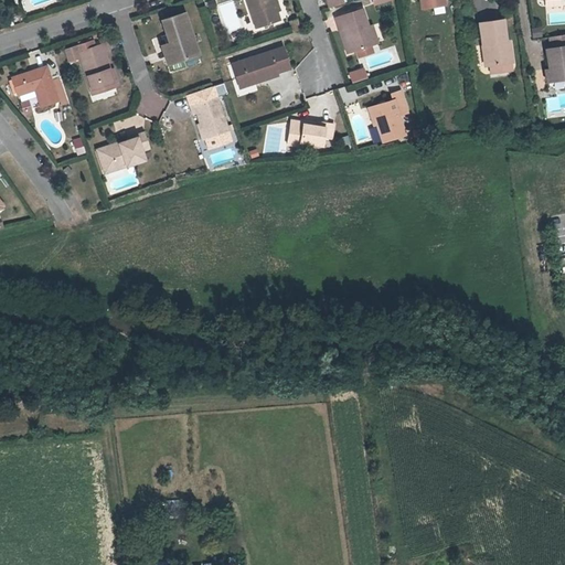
[(275,0),(248,0),(258,29),(281,20),(279,12),(275,0)]
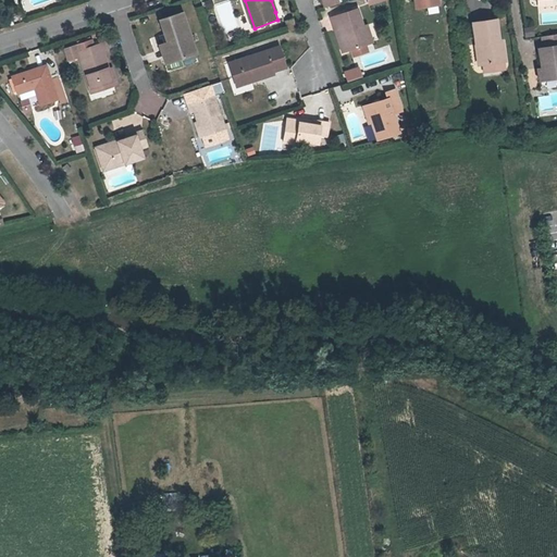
[(324,9),(341,4),(338,0),(324,0),(322,1),(324,9)]
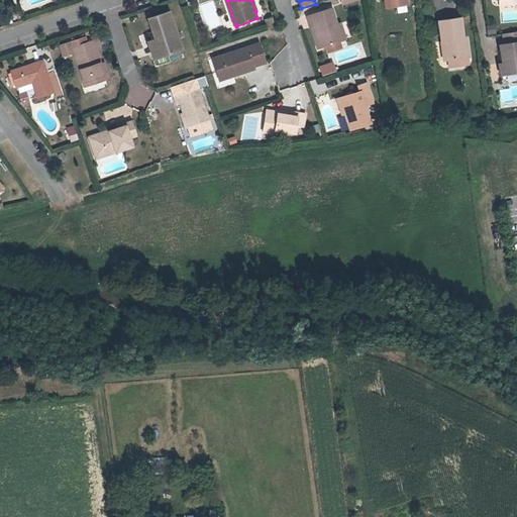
[(406,0),(385,0),(387,9),(407,6),(406,0)]
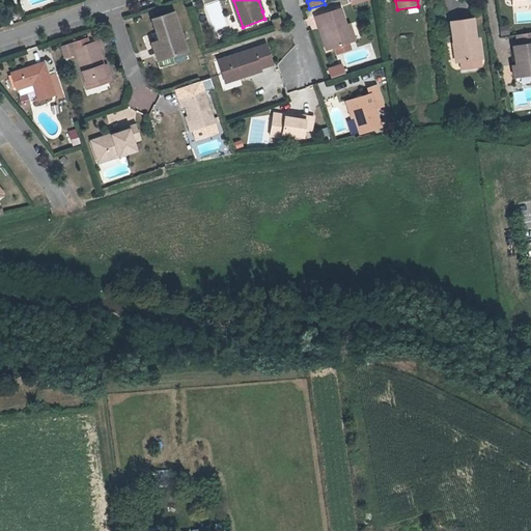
[(346,27),(341,9),(317,18),(328,51),(334,49),(351,44),(345,27),(346,27)]
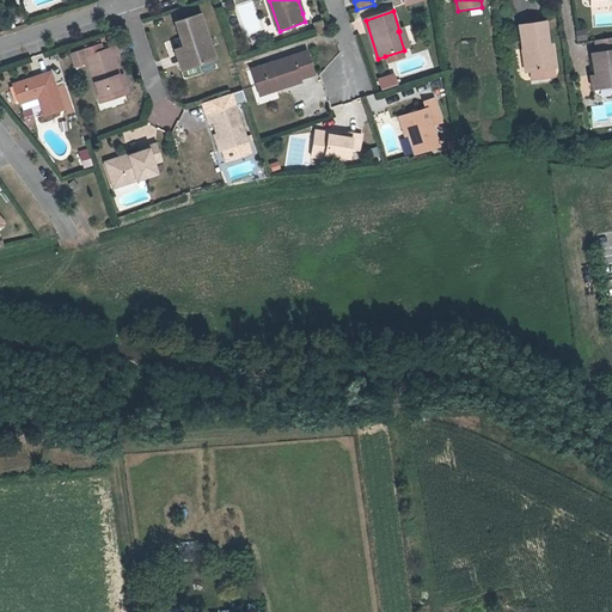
[(183,47),(178,49),(184,69),(218,59),(202,12),(178,22),(183,37),(181,38),(183,47)]
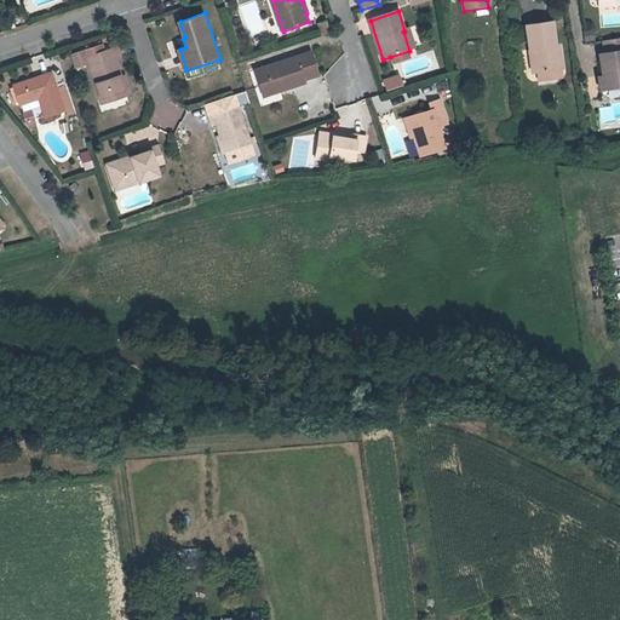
[(322,36),(329,34),(331,34),(327,22),(319,24),(322,36)]
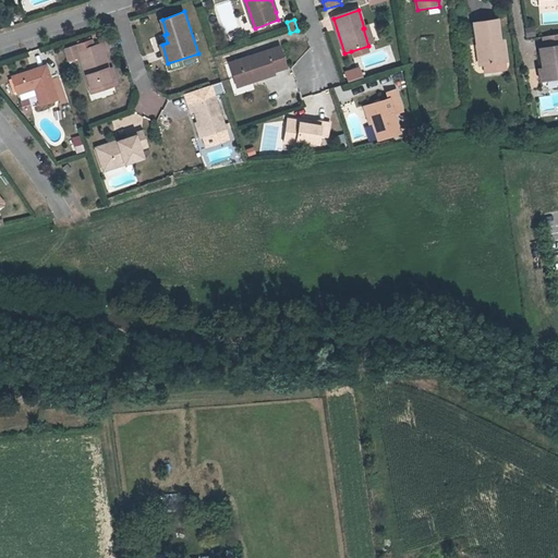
[(480,45),(483,65),(484,65),(485,74),(507,71),(505,63),(507,63),(504,43),(501,44),(497,22),(474,25),(477,46),(480,45)]
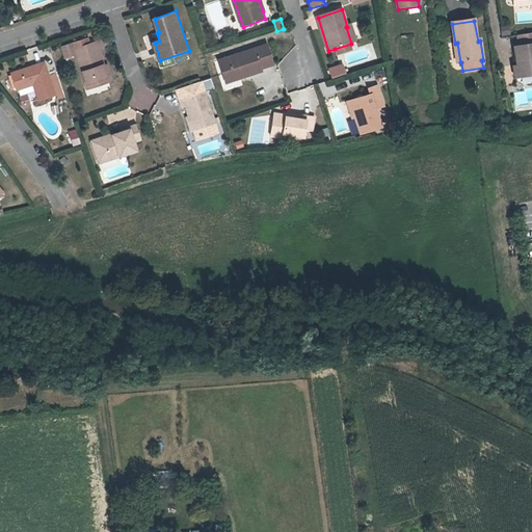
[(531,33),(517,36),(520,46),(514,47),(517,65),(520,78),(531,76),(531,33)]
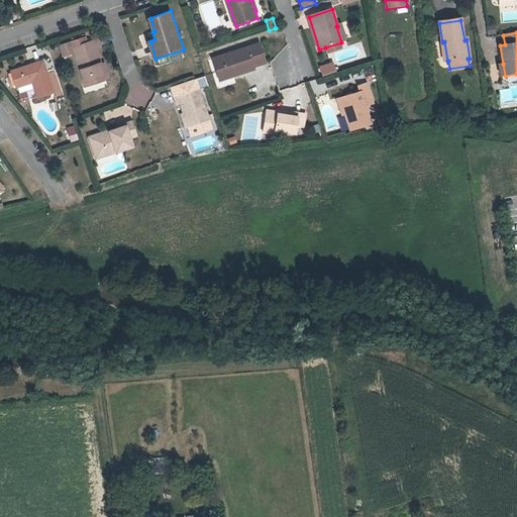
[(87,87),(109,80),(99,49),(101,48),(99,40),(89,43),(87,37),(62,45),(66,57),(76,54),(87,87)]
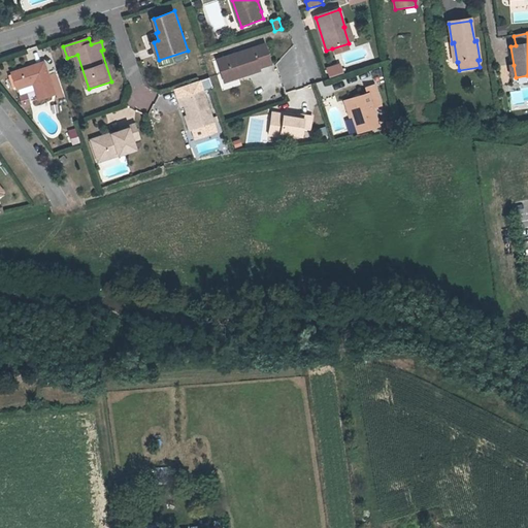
[(349,43),(332,48),(335,55),(350,50),(349,43)]
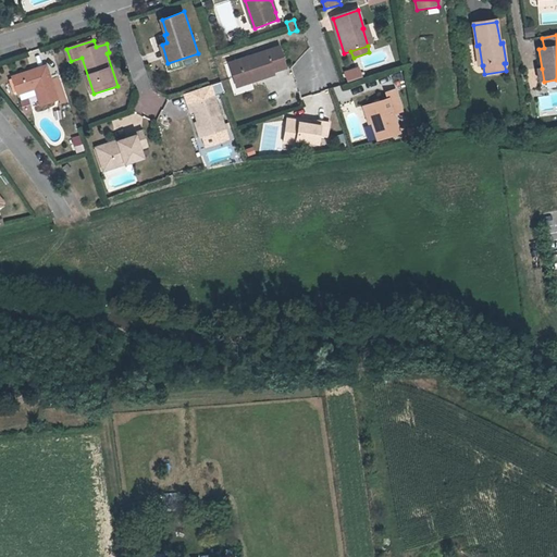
[(255,79),(256,82),(277,74),(276,72),(287,67),(281,48),(232,64),(238,85),(255,79)]
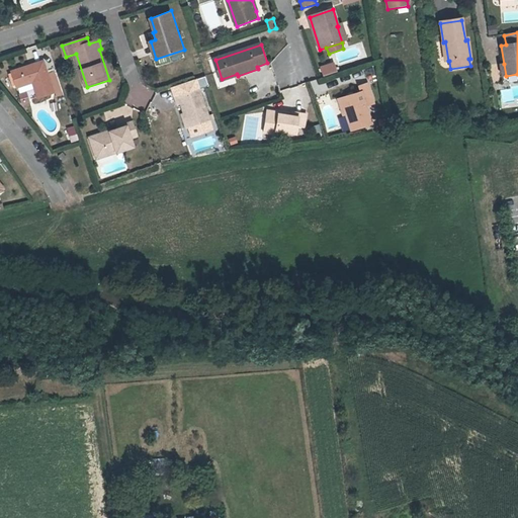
[(333,61),(319,66),(323,76),(337,71),(333,61)]
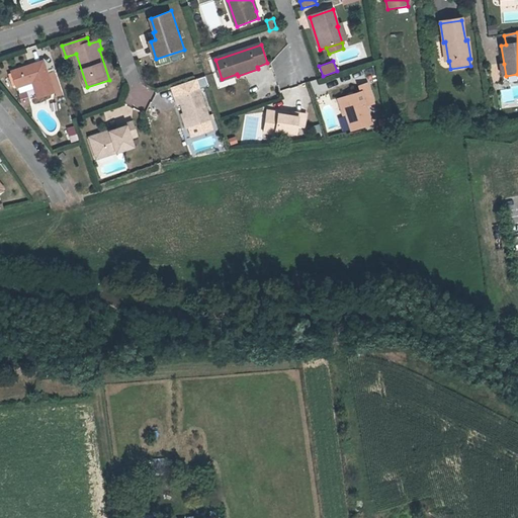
[(25,84),(28,85),(33,83),(39,98),(55,93),(45,62),(35,65),(36,67),(32,68),(32,66),(12,73),(13,75),(17,85),(17,87),(25,84)]
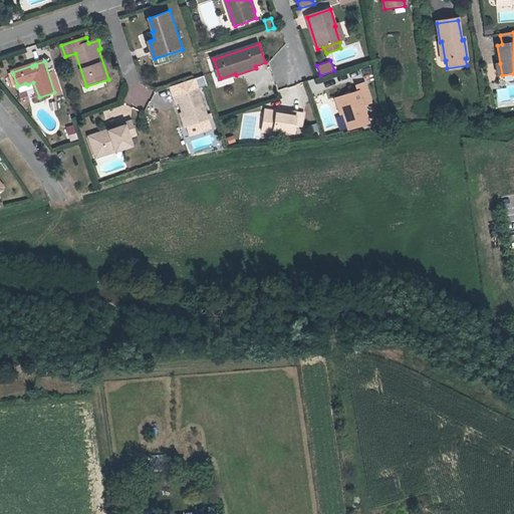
[(502,75),(500,63),(496,63),(499,82),(513,80),(513,73),(502,75)]
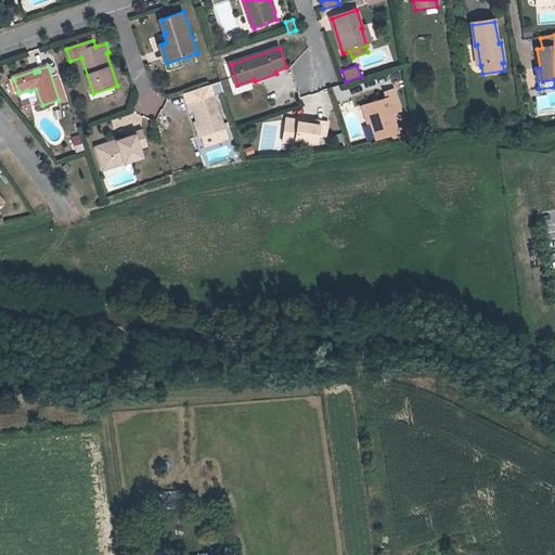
[(53,77),(60,103),(66,102),(60,76),(53,77)]
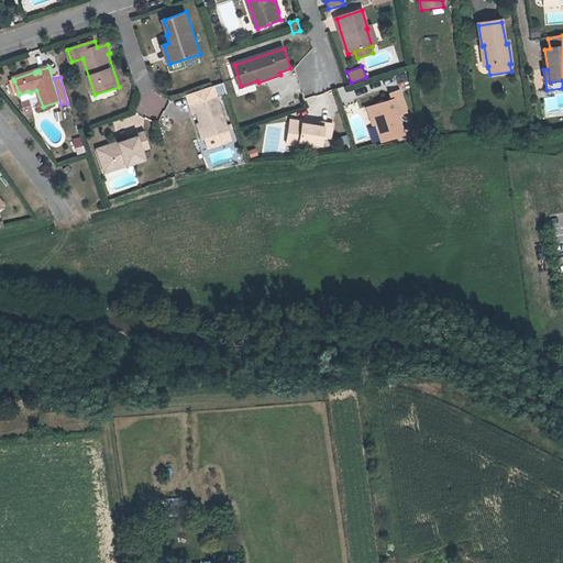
[(368,108),(375,124),(381,142),(403,135),(396,116),(405,113),(397,91),(389,95),(390,100),(368,108)]
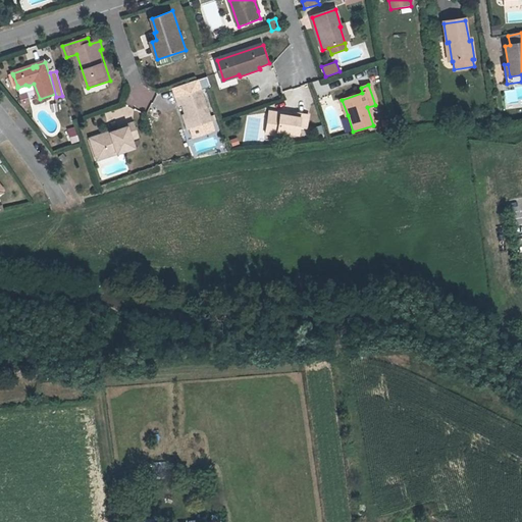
[(203,89),(178,97),(181,105),(185,104),(187,109),(193,127),(218,119),(217,114),(213,116),(203,89)]
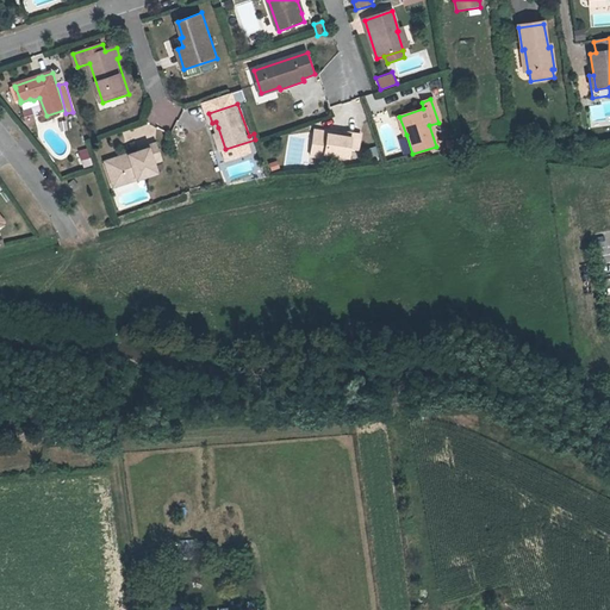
[(33,113),(25,116),(27,123),(35,119),(33,113)]
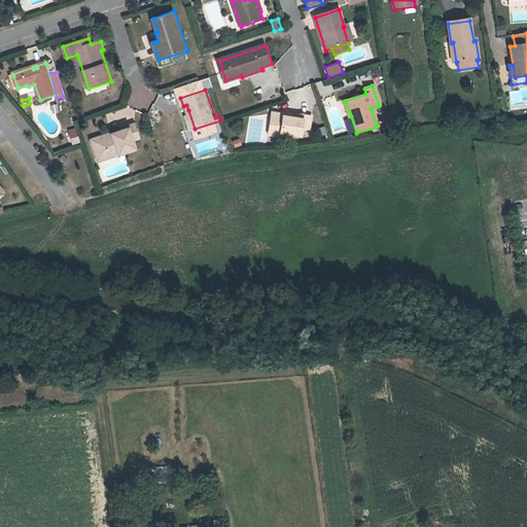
[(195,129),(188,110),(186,111),(192,130),(195,129)]
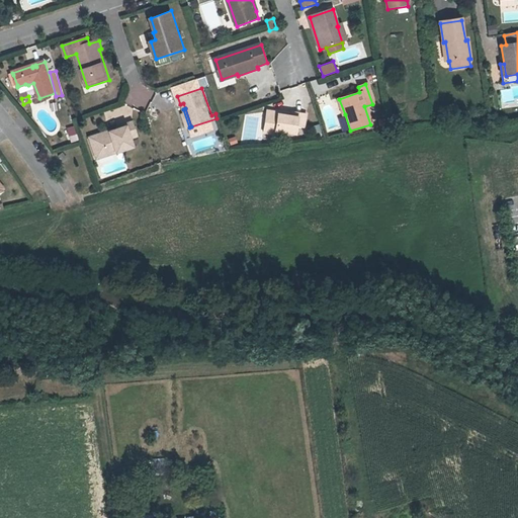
[(291,116),(289,116),(267,112),(264,133),(275,135),(276,131),(295,134),(295,135),(297,126),(303,127),(305,127),(307,114),(299,113),(291,112),(291,116)]
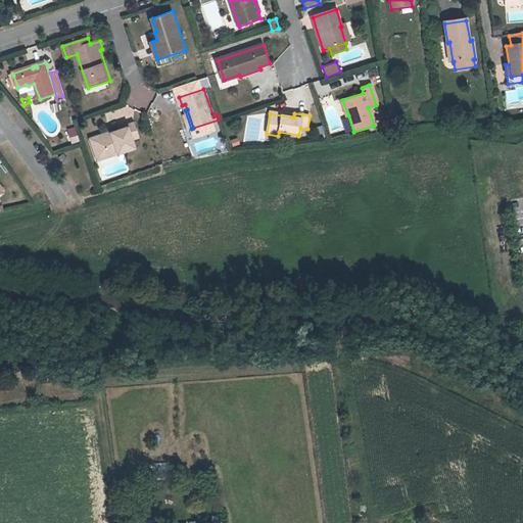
[(129,129),(133,141),(140,139),(136,125),(120,129),(121,132),(129,129)]
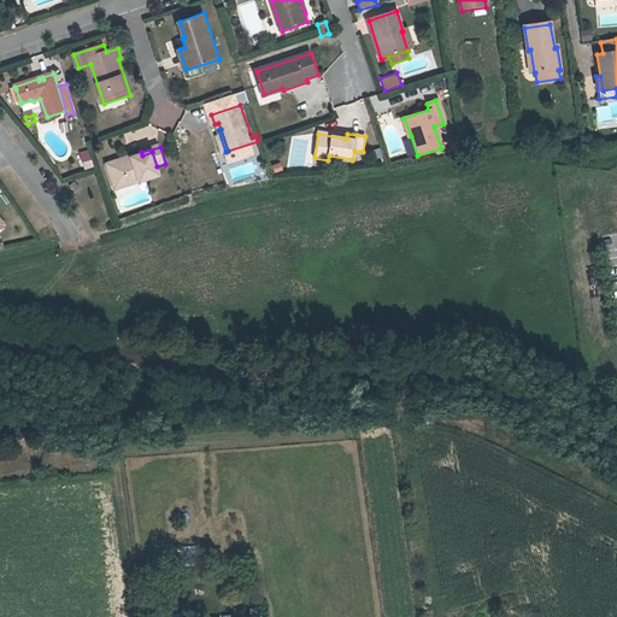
[(80,152),(82,169),(92,168),(89,151),(80,152)]
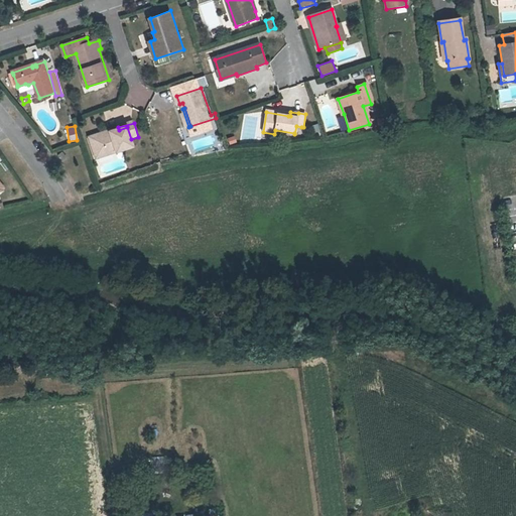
[(127,127),(119,130),(111,132),(111,131),(91,137),(98,158),(134,147),(131,139),(127,127)]
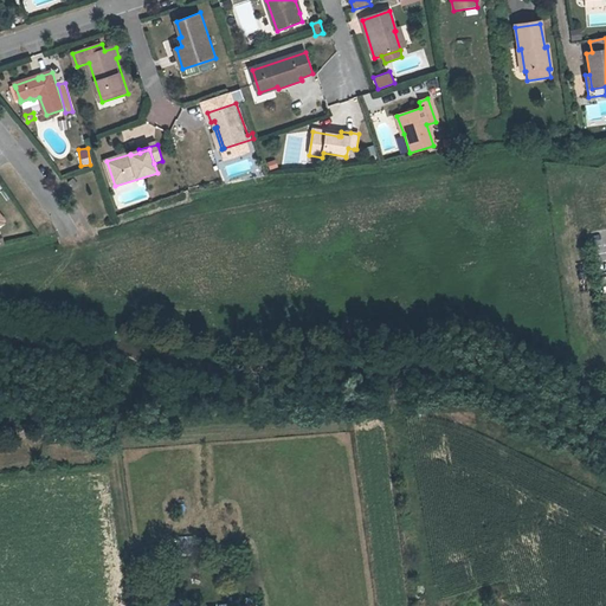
[(107,161),(130,154),(129,150),(105,158),(107,161)]
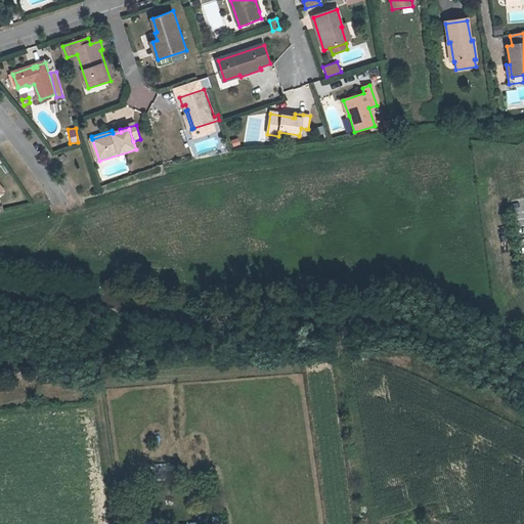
[(66,155),(61,158),(66,164),(70,161),(66,155)]
